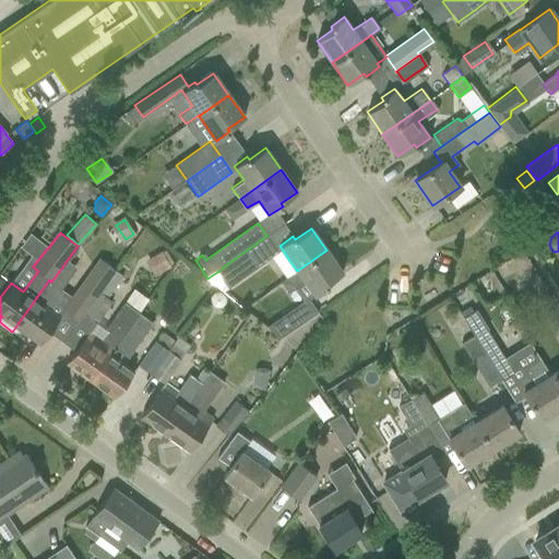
[(240,254),(217,272),(228,287),(265,261),(254,245),(240,254)]
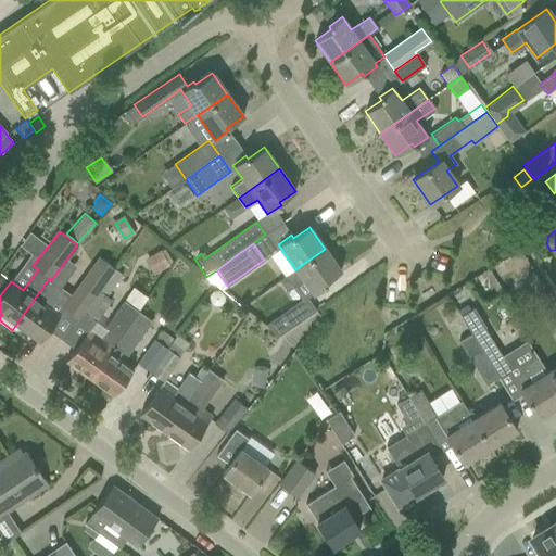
[(295,269),(294,268),(279,279),(287,291),(302,278),(314,294),(327,285),(325,282),(341,270),(325,249),(295,269)]
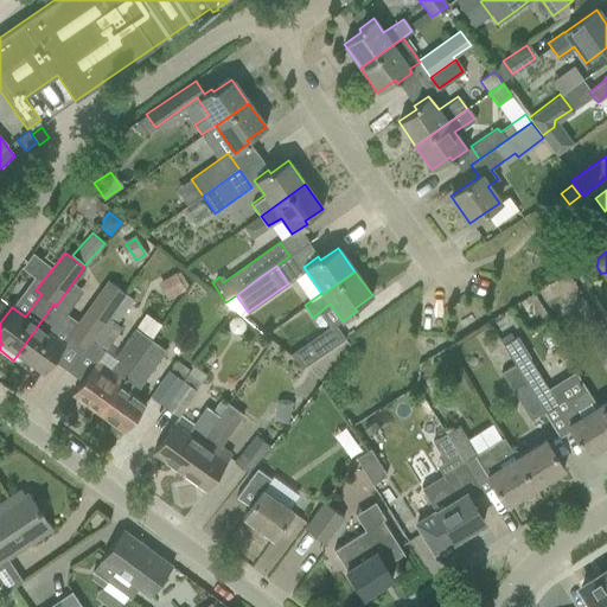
[(158,281),(166,299),(184,291),(174,273),(158,281)]
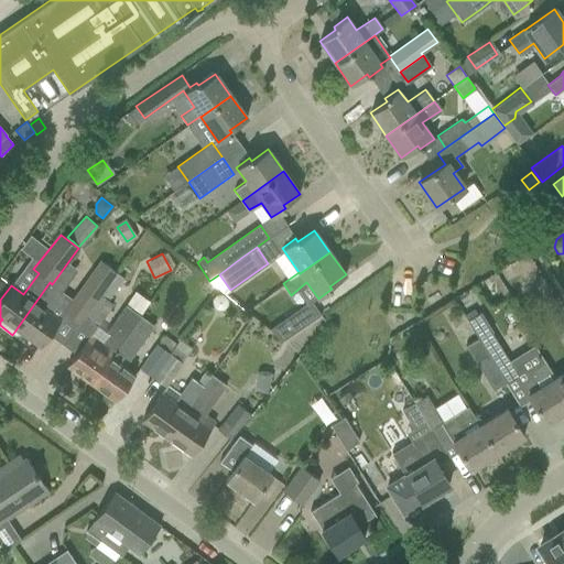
[(83,317),(100,294),(115,273),(100,263),(65,313),(78,323),(83,317)]
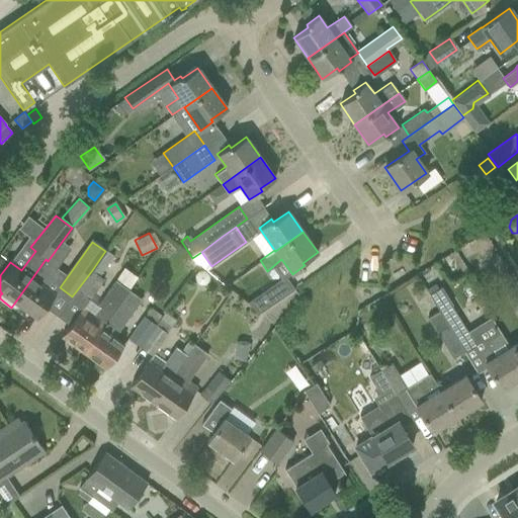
[(46,259),(11,308),(24,317),(28,312),(37,319),(56,293),(45,286),(58,268),(48,261),(46,259)]
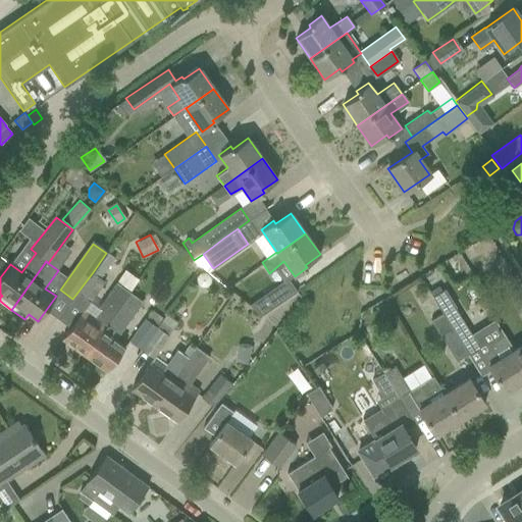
[(93,272),(76,294),(89,302),(104,280),(93,272)]
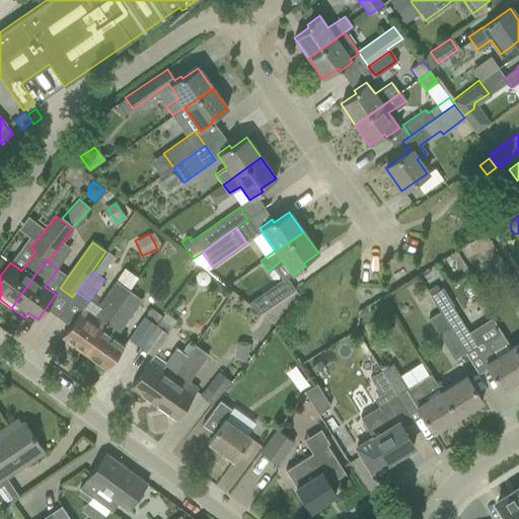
[(196,278),(196,279),(196,280),(196,281),(197,282),(197,283),(198,283),(198,284),(199,284),(200,285),(201,285),(202,285),(203,285),(204,285),(205,285),(206,285),(206,284),(207,284),(208,283),(209,282),(209,281),(210,280),(210,279),(210,278),(210,277),(210,276),(209,276),(209,275),(208,274),(208,273),(207,273),(207,272),(206,272),(205,271),(204,271),(203,271),(202,271),(201,271),(200,271),(200,272),(199,272),(198,273),(197,274),(197,275),(196,275),(196,276),(196,277),(196,278)]
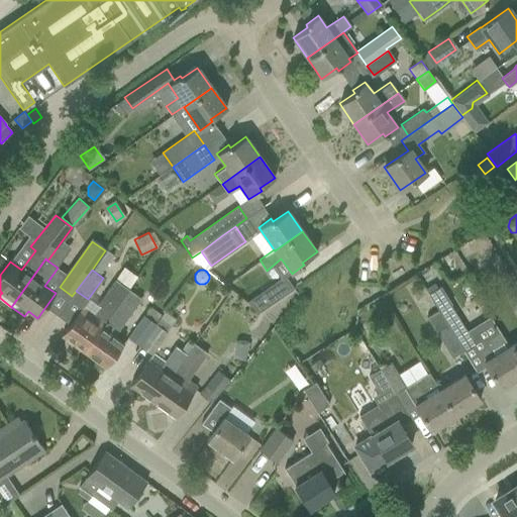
[(246,302),(259,313),(293,289),(284,276),(246,302)]
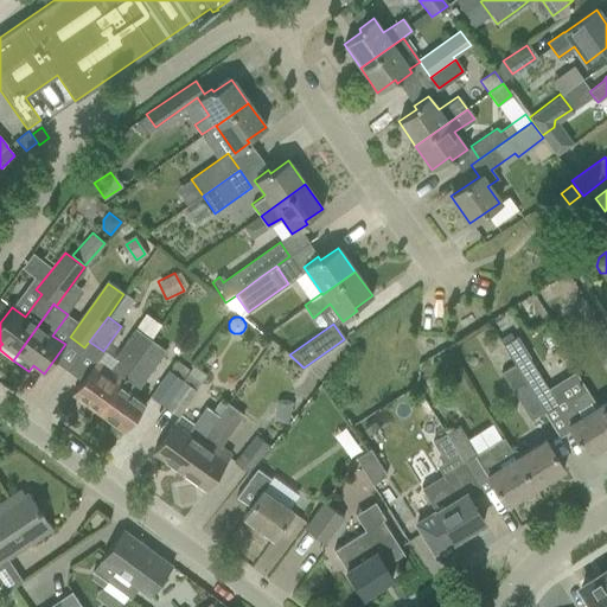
[(85,375),(72,394),(98,413),(123,378),(149,340),(134,330),(129,336),(109,365),(112,368),(106,376),(93,365),(85,375)]
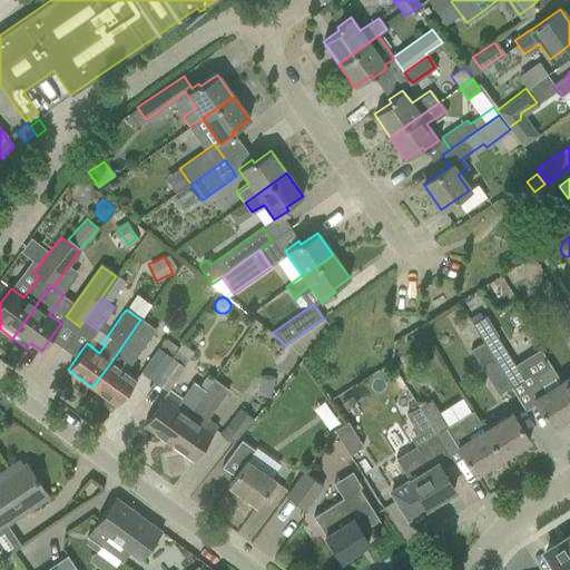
[(557,321),(569,341),(569,314),(569,313),(557,321)]
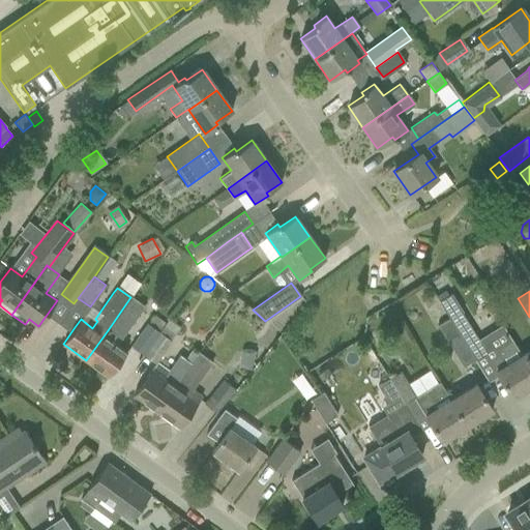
[(108,330),(86,360),(109,377),(121,360),(127,352),(115,344),(119,337),(143,305),(130,297),(108,330)]
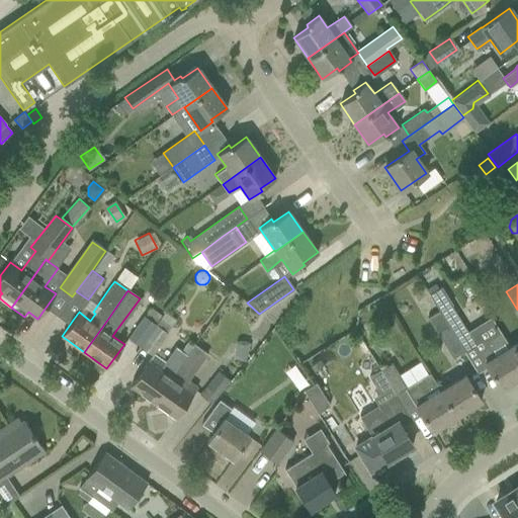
[(429,295),(438,312),(463,352),(475,345),(450,305),(448,306),(444,299),(442,301),(436,291),(429,295)]
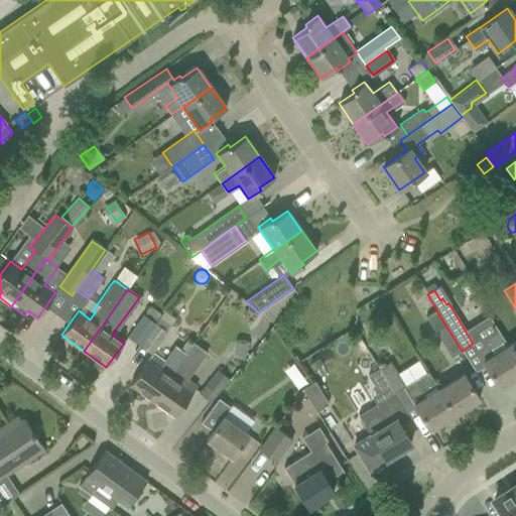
[(127,338),(139,347),(162,315),(161,314),(149,306),(127,338)]
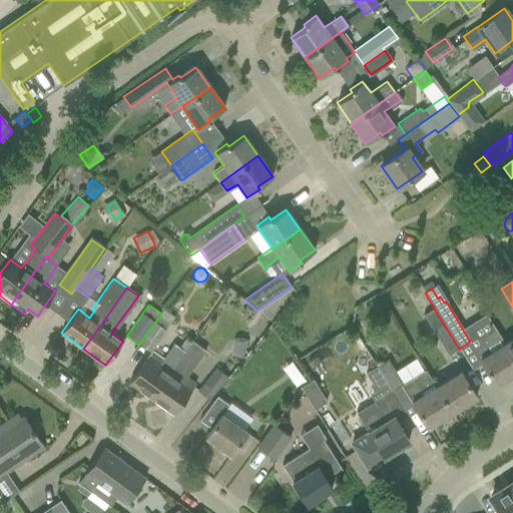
[(459,349),(434,309),(423,316),(448,356),(459,349)]
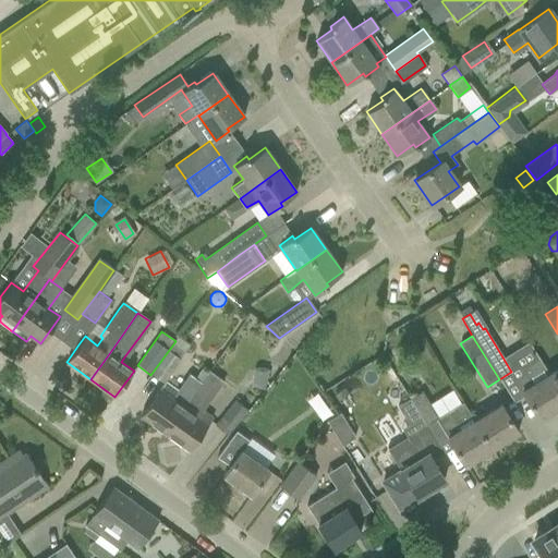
[(176,341),(150,375),(162,384),(190,347),(177,338),(174,340),(176,341)]
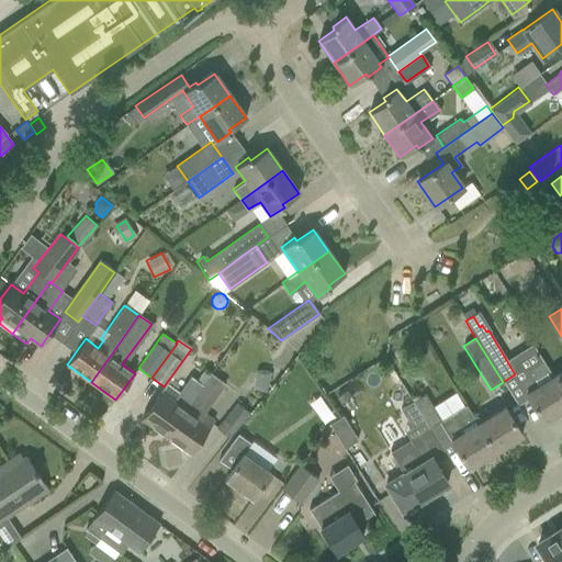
[(561,392),(552,377),(541,359),(524,370),(527,375),(518,382),(542,422),(561,409),(561,392)]
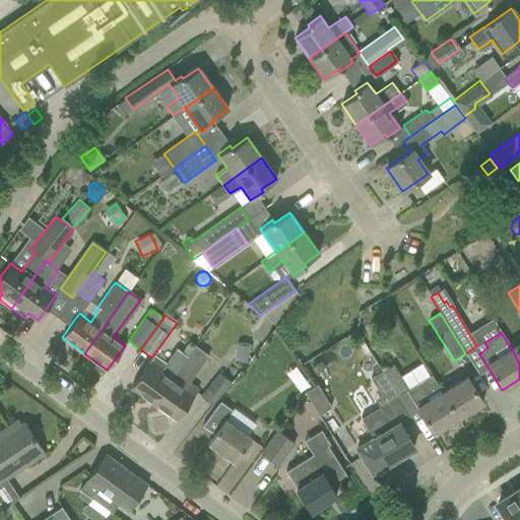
[(234,355),(237,360),(246,362),(250,343),(241,341),(237,343),(234,355)]
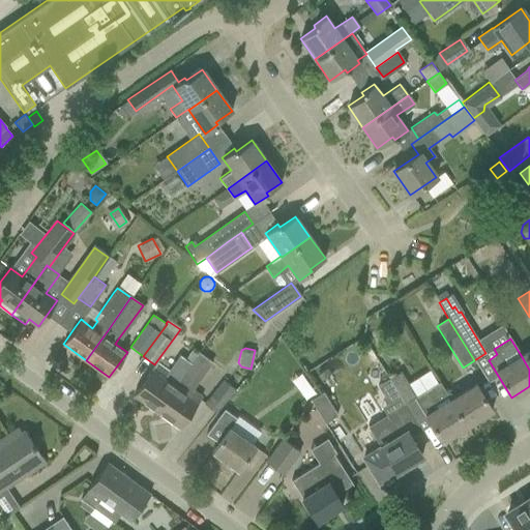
[(529,349),(521,355),(529,370),(529,349)]
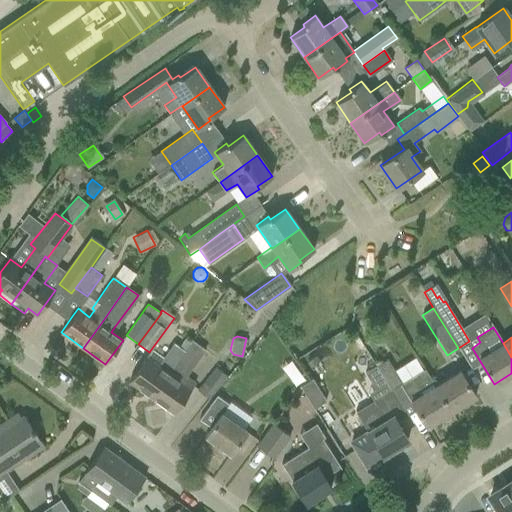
[(190,390),(195,383),(186,377),(205,351),(190,340),(183,351),(171,367),(173,367),(151,397),(173,413),(185,397),(190,390)]
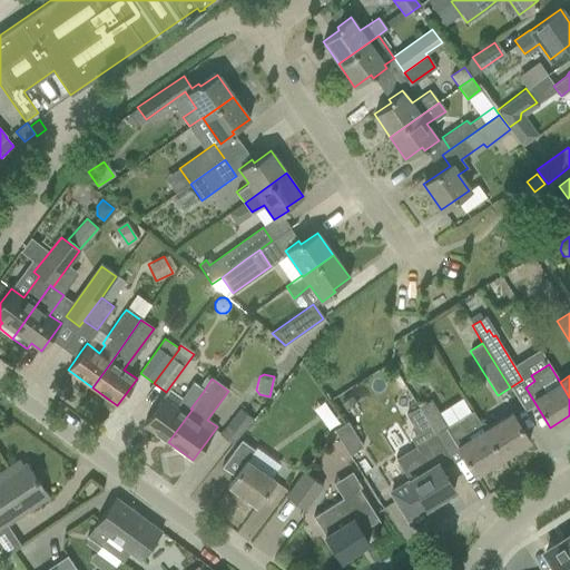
[(144,425),(168,442),(193,409),(190,409),(204,391),(193,383),(175,408),(163,399),(144,425)]
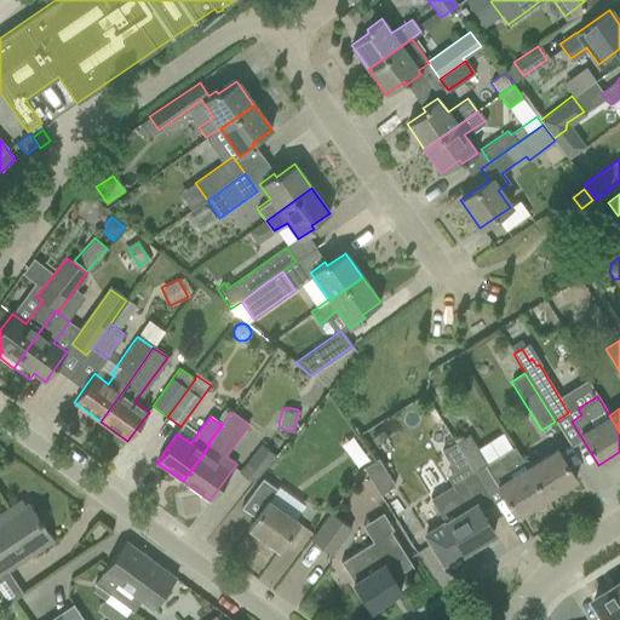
[(470,435),(455,445),(472,472),(487,464),(470,435)]
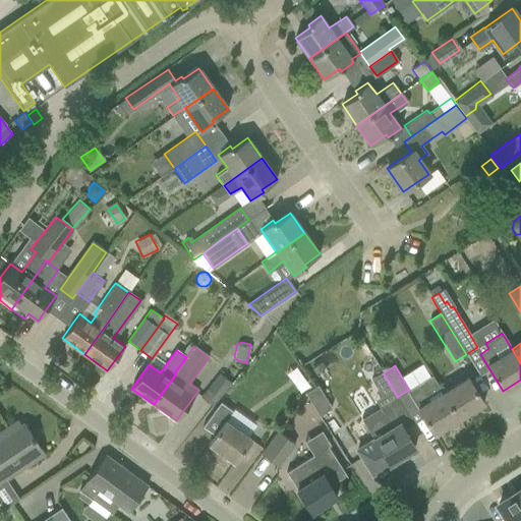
[(201,397),(214,405),(230,383),(218,372),(201,397)]
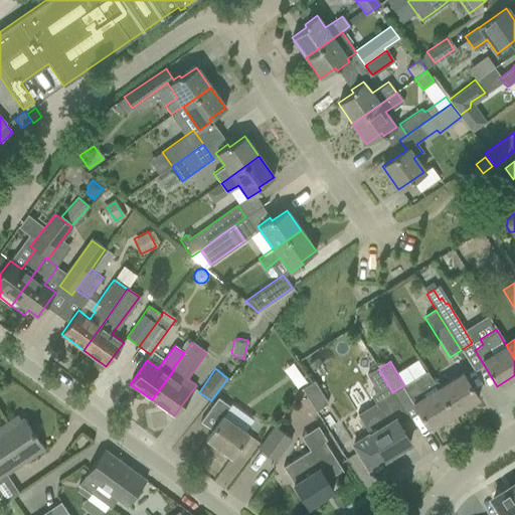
[(392,392),(378,369),(367,375),(377,391),(370,396),(377,407),(359,417),(369,435),(353,445),(368,469),(369,468),(373,470),(384,463),(384,459),(409,443),(398,424),(407,418),(394,396),(392,392)]
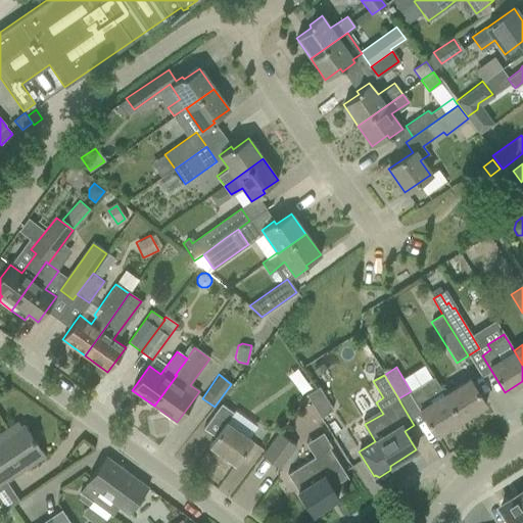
[(443,394),(444,394),(433,377),(418,386),(421,390),(411,396),(435,436),(461,421),(443,394)]
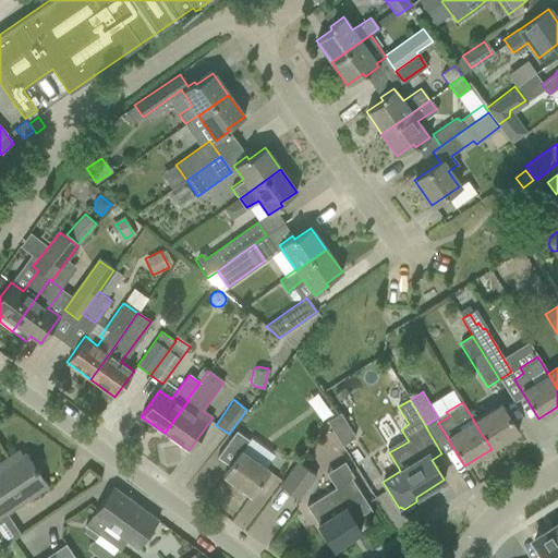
[(500,404),(474,421),(473,421),(492,449),(518,432),(500,404)]
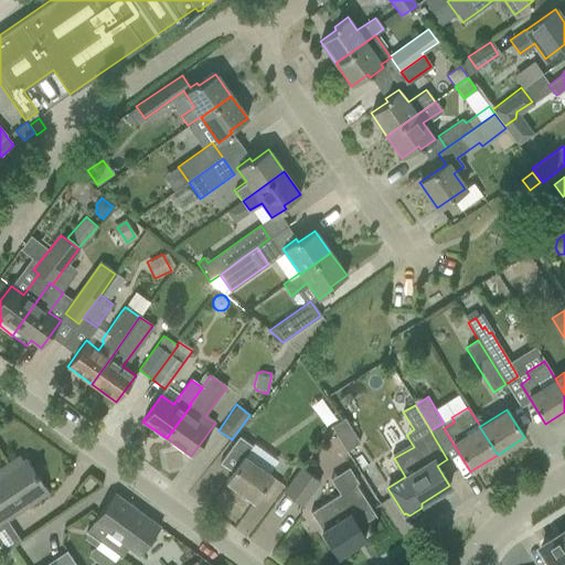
[(331,426),(347,450),(360,443),(344,418),(331,426)]
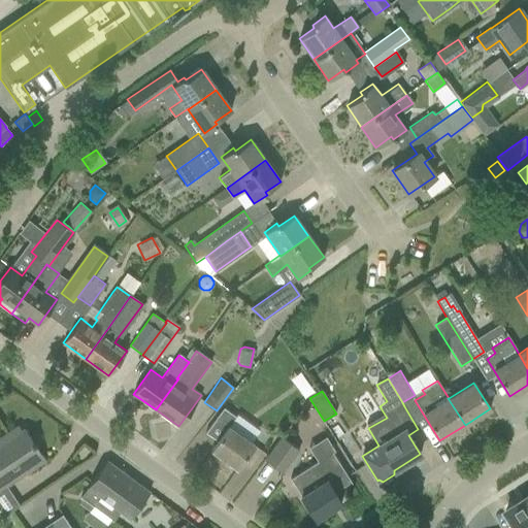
[(210,450),(237,468),(255,446),(229,427),(235,417),(223,407),(205,433),(217,441),(210,450)]
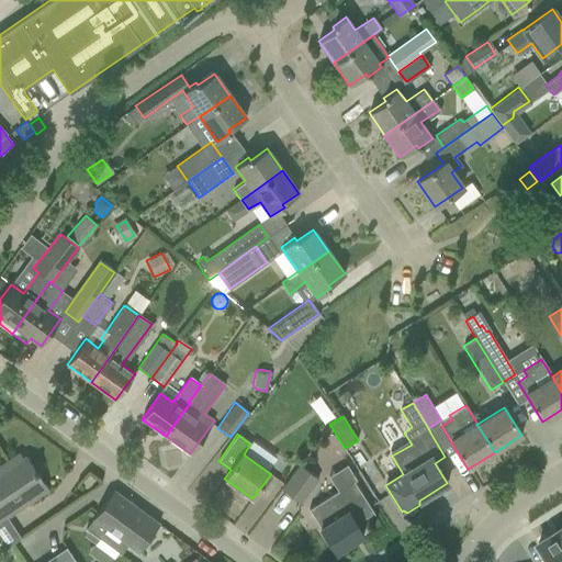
[(25,457),(23,459),(20,454),(7,462),(10,468),(0,473),(0,521),(48,490),(25,457)]
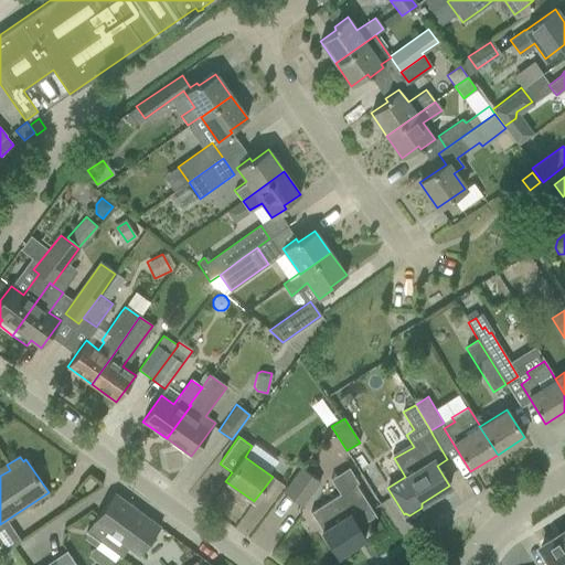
[(283,492),(302,504),(320,480),(300,467),(283,492)]
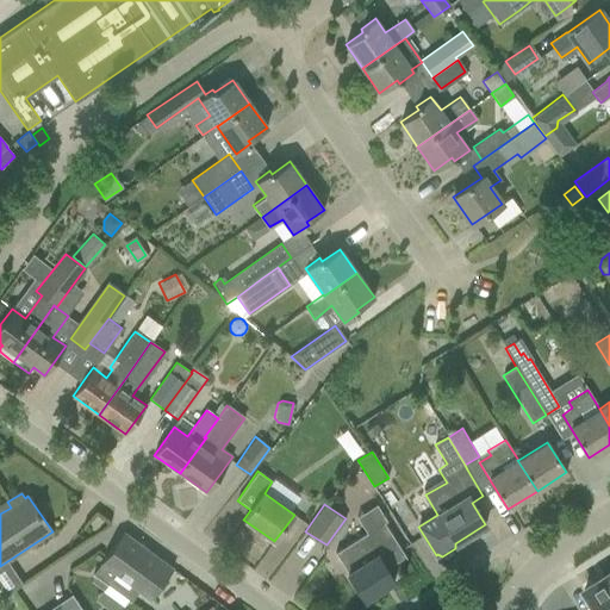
[(405,556),(384,522),(335,553),(365,599),(393,582),(386,568),(405,556)]
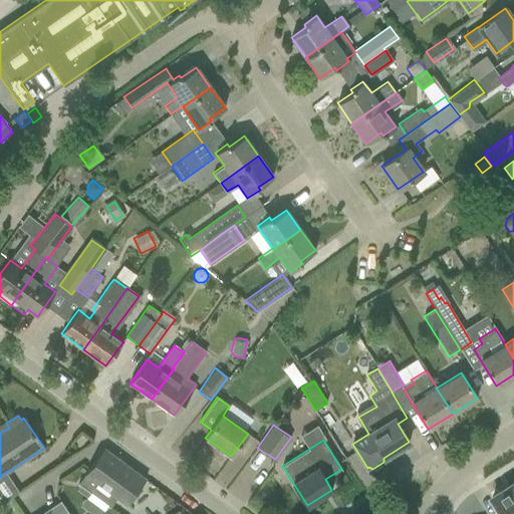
[(84,474),(85,475),(78,484),(110,507),(116,498),(126,505),(146,479),(103,449),(84,474)]
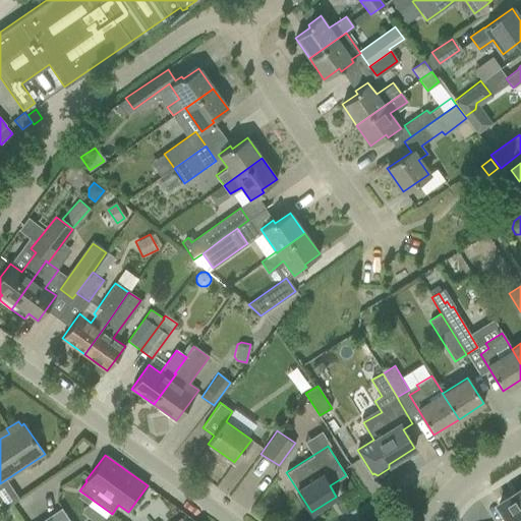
[(520,520),(520,495),(519,491),(499,504),(509,520),(520,520)]
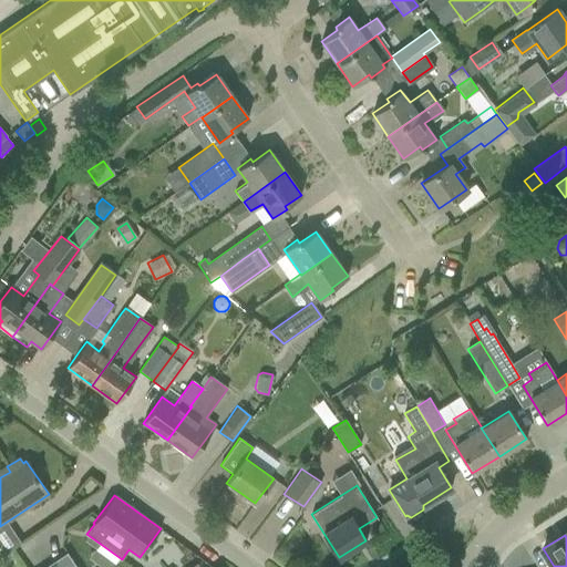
[(75,566),(66,553),(54,560),(58,566),(75,566)]
